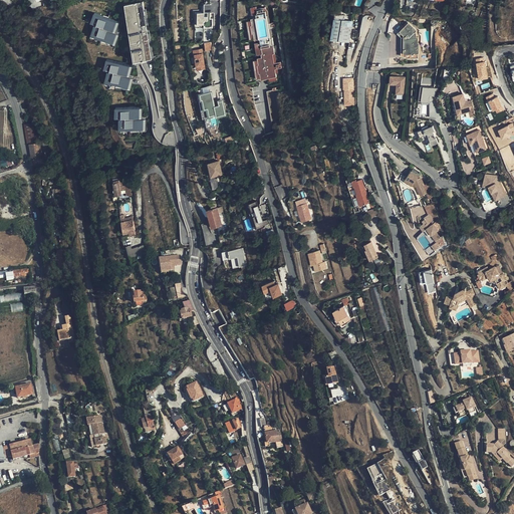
[(124,5),(135,62),(153,59),(144,2),(124,5)]
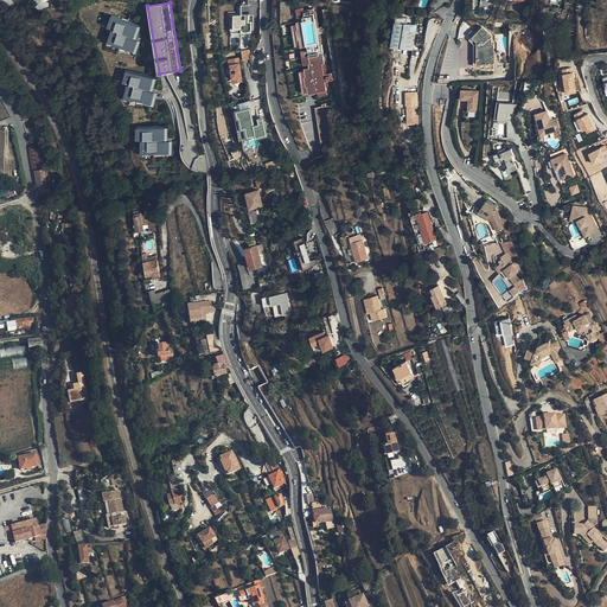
[(314,8),(305,8),(305,16),(304,16),(304,18),(315,17),(314,8)]
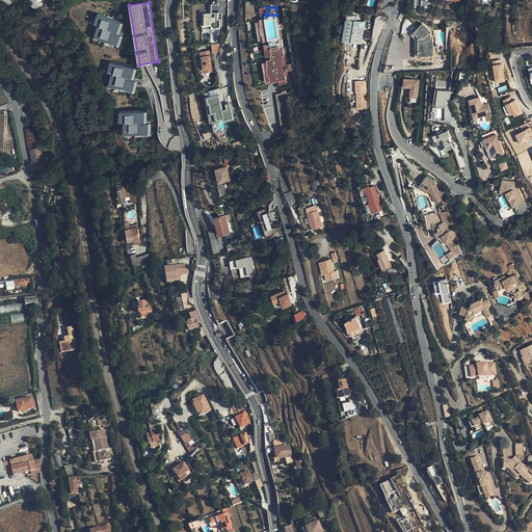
[(218,12),(208,12),(208,9),(201,9),(200,24),(212,24),(212,28),(221,28),(221,19),(218,18),(218,12)]
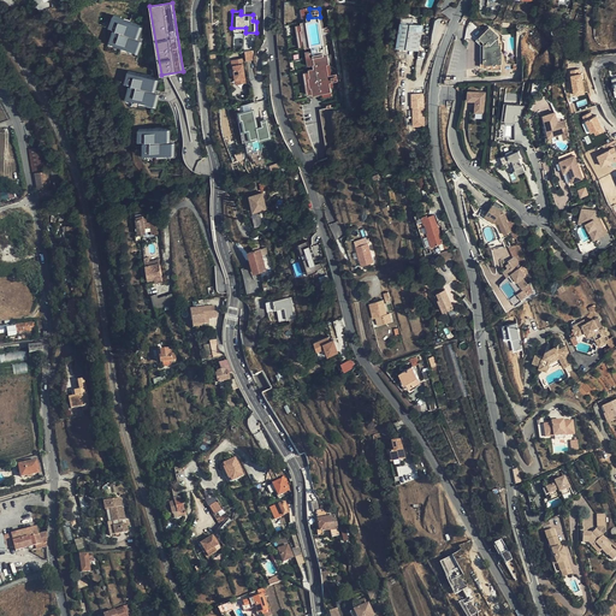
[(114,18),(112,25),(117,27),(116,30),(112,43),(142,53),(146,41),(141,40),(144,27),(114,18)]
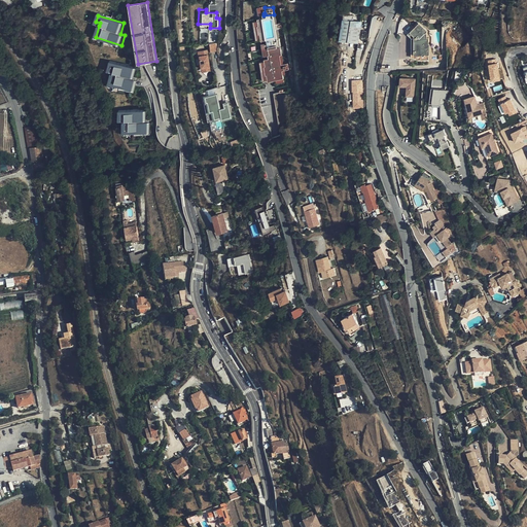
[(340,40),(359,42),(361,24),(352,23),(353,18),(344,15),(340,40)]
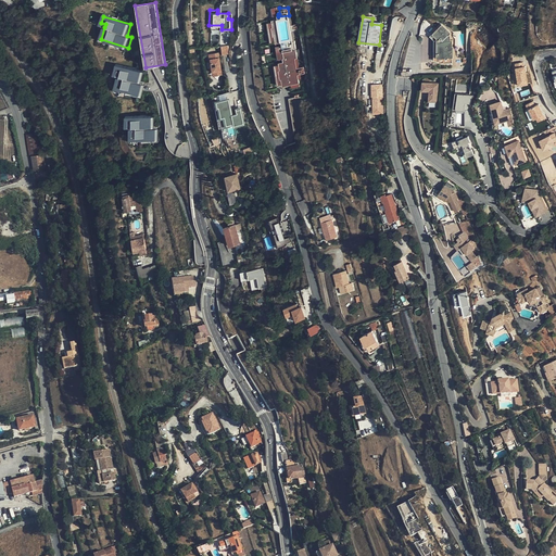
[(269,20),(270,41),(280,40),(278,19),(269,20)]
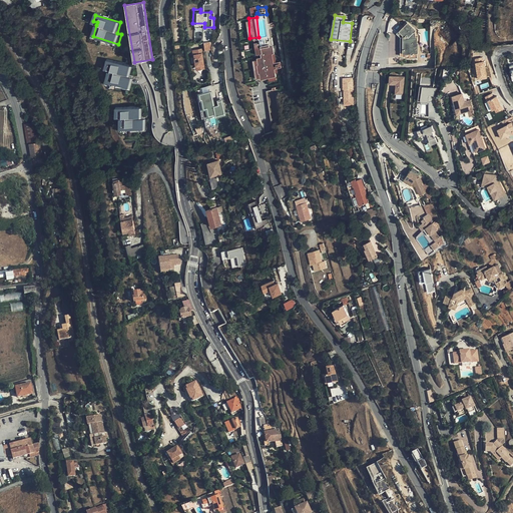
[(417,58),(417,36),(415,36),(415,31),(407,22),(397,32),(402,36),(401,56),(407,56),(407,58),(417,58)]
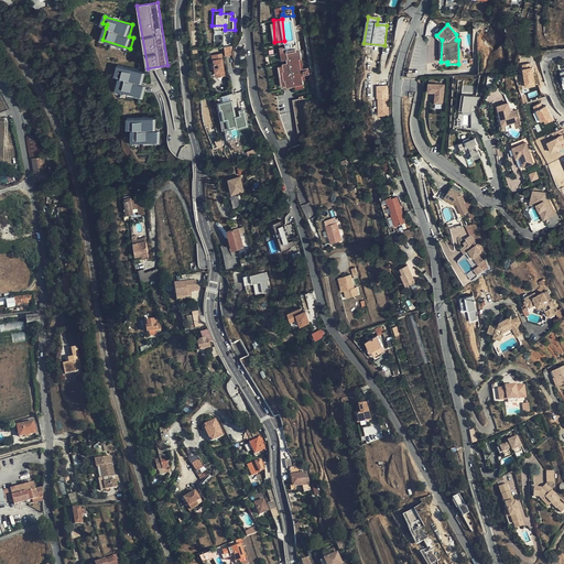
[(305,87),(303,73),(310,72),(308,67),(304,67),(301,50),(288,52),(286,45),(281,45),(283,64),(280,65),(283,86),(295,84),(296,88),(305,87)]
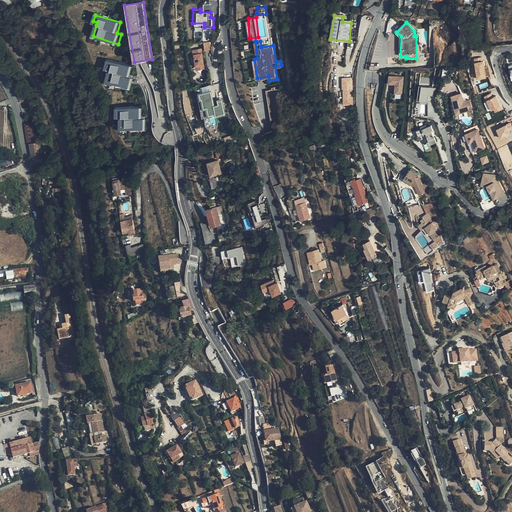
[(206,68),(203,48),(193,49),(194,54),(195,54),(197,69),(206,68)]
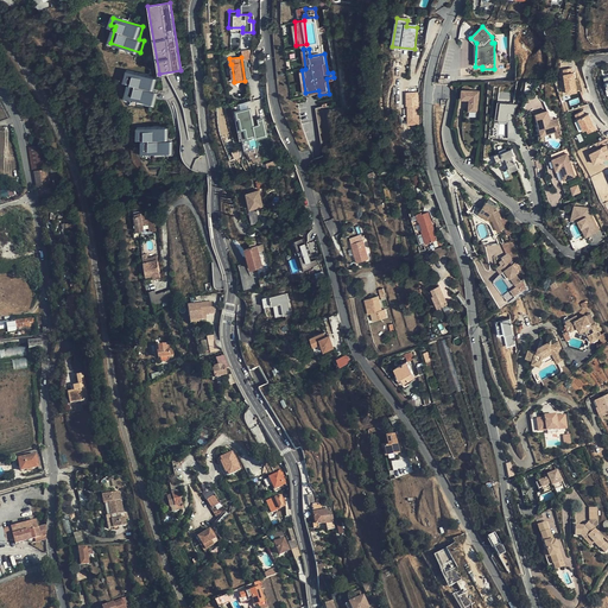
[(574,71),(574,67),(564,68),(568,93),(578,92),(576,71),(574,71)]
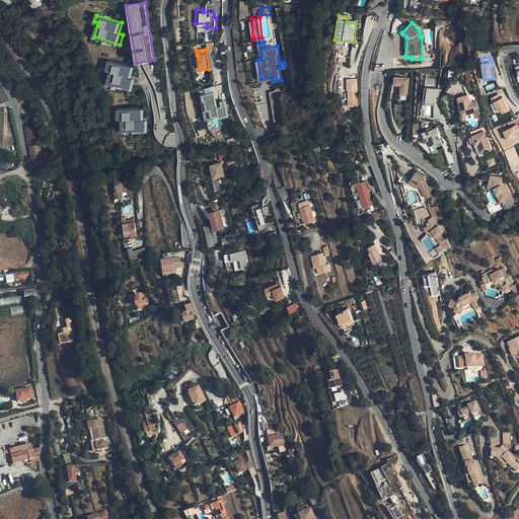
[(109,68),(114,69),(113,72),(109,83),(134,89),(136,79),(134,78),(137,67),(110,61),(109,68)]
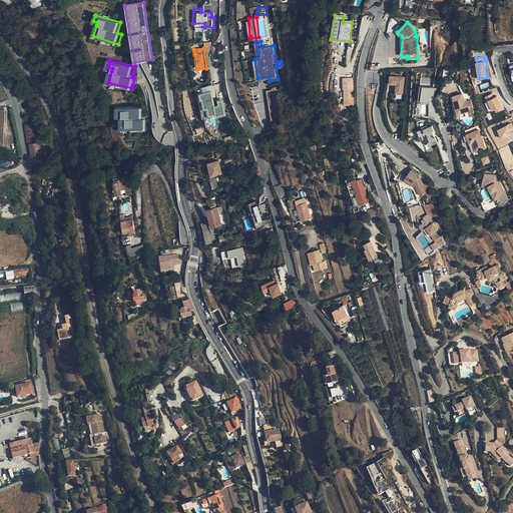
[(404,76),(390,75),(390,83),(395,84),(394,93),(402,94),(404,76)]
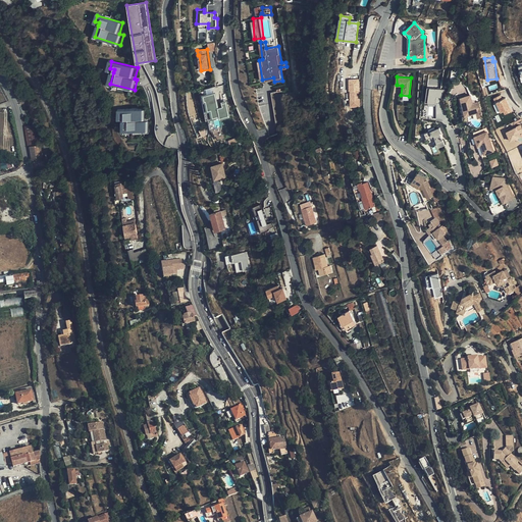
[(351,89),(360,89),(360,79),(350,79),(350,89),(351,89)]
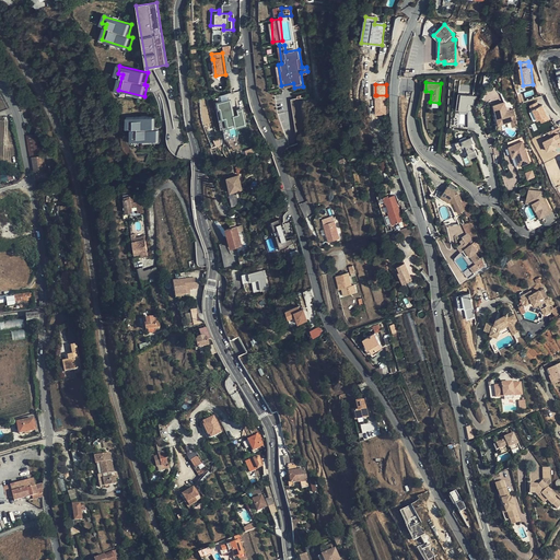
[(461,106),(463,93),(459,92),(457,109),(468,111),(469,107),(461,106)]
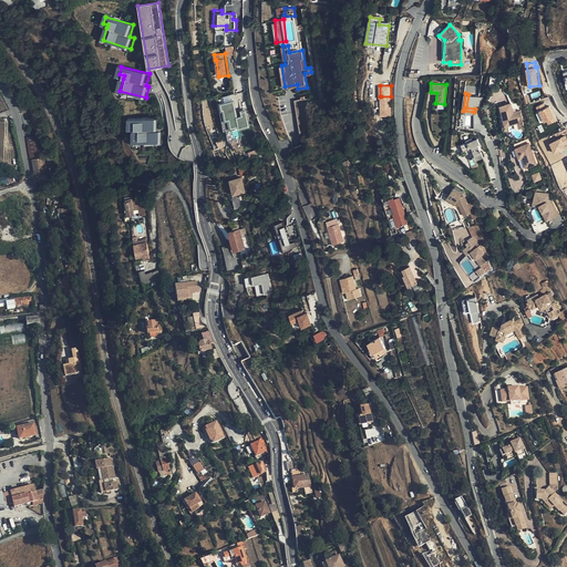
[(478,95),(468,94),(466,107),(475,109),(475,104),(477,104),(478,95)]
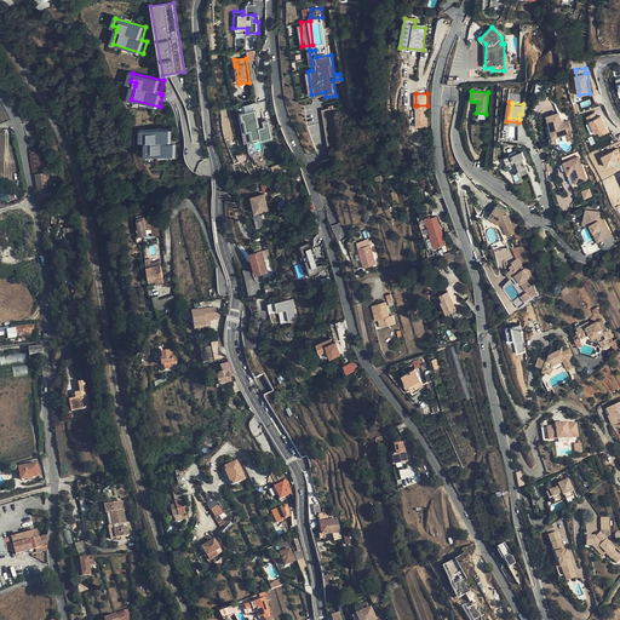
[(428,125),(428,105),(417,105),(417,125),(428,125)]
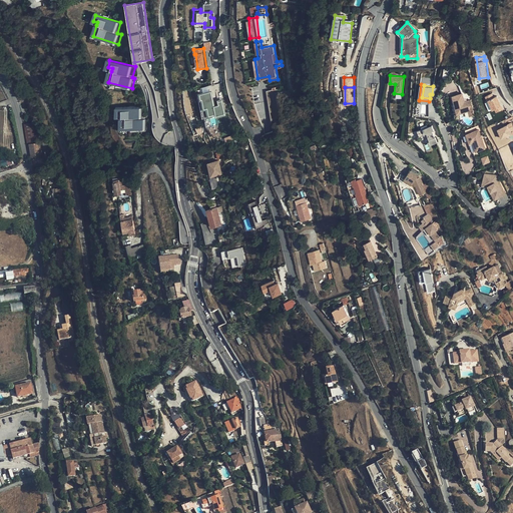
[(215,105),(212,90),(200,92),(201,100),(202,100),(204,109),(207,108),(209,116),(217,115),(217,116),(226,114),(223,98),(218,99),(219,104),(215,105)]
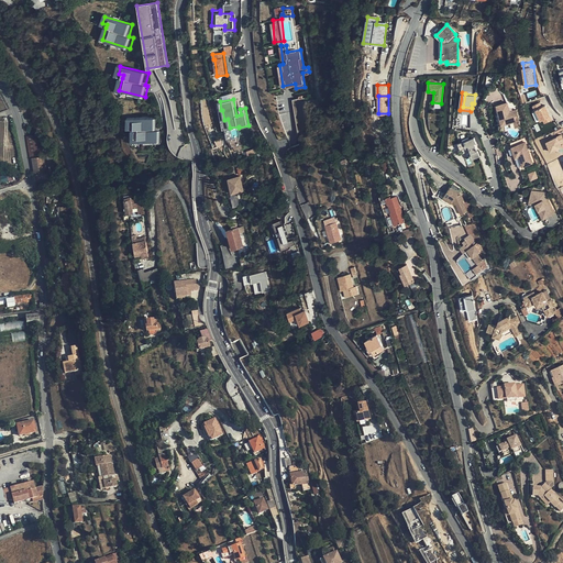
[(508,101),(498,105),(503,122),(518,118),(516,109),(510,111),(508,101)]
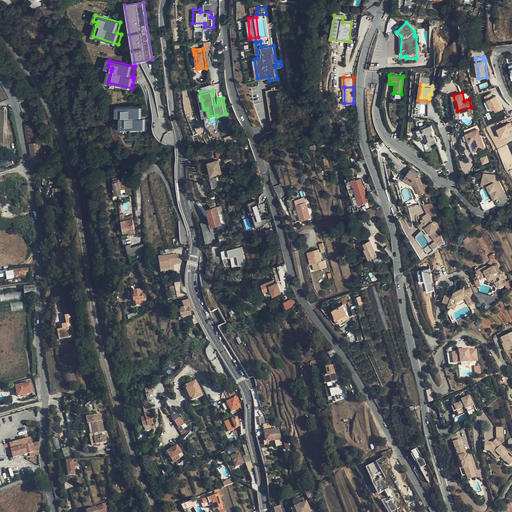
[(494,96),(492,92),(485,95),(487,99),(488,99),(492,109),(495,108),(496,111),(503,108),(497,95),(494,96)]
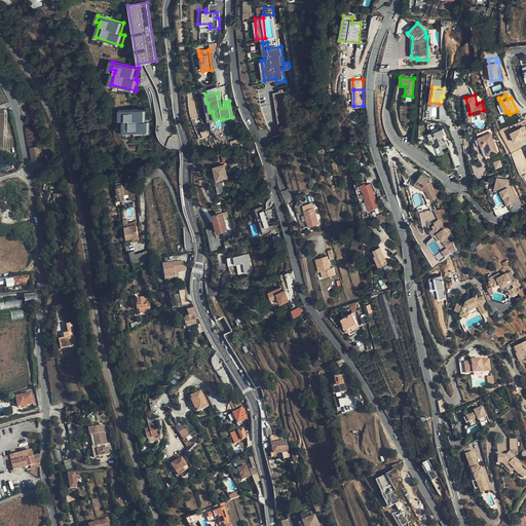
[(470,114),(465,98),(463,98),(465,107),(464,107),(466,115),(467,114),(467,116),(481,113),(483,118),(488,116),(484,102),(482,102),(484,110),(470,114)]
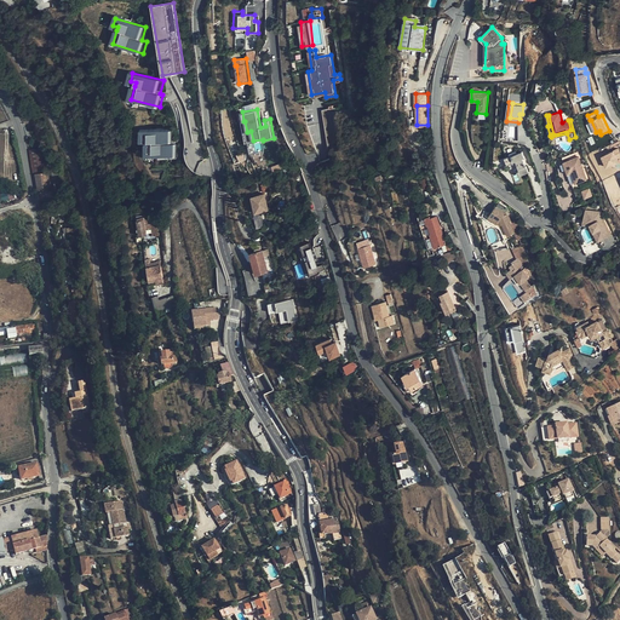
[(173,131),(141,130),(139,137),(145,138),(145,142),(144,155),(176,156),(176,144),(172,144),(173,131)]
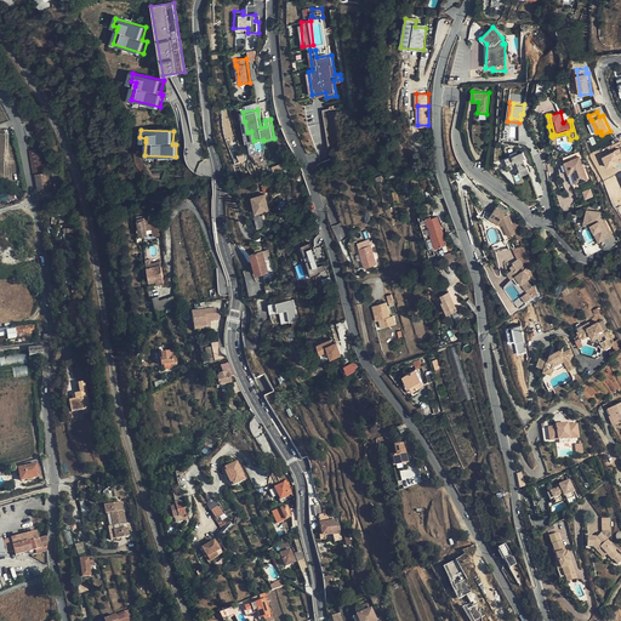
[(40,148),(29,149),(33,175),(35,175),(45,172),(40,148)]
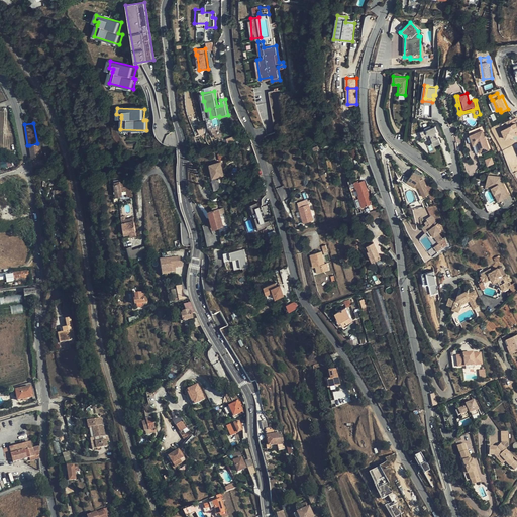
[(516,126),(515,123),(503,129),(506,138),(516,133),(516,131),(516,130),(516,126)]
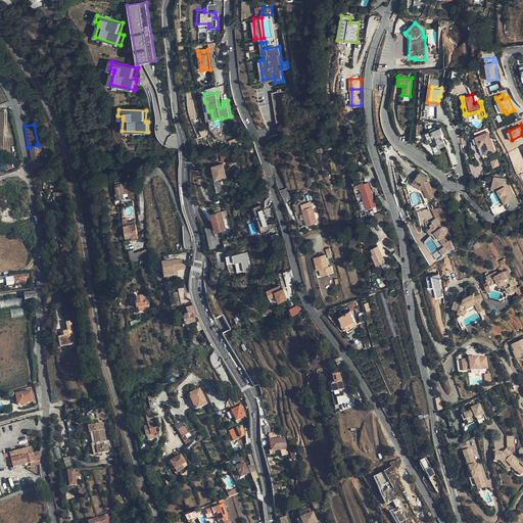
[(438,143),(437,144),(438,147),(447,144),(445,139),(444,139),(441,133),(443,132),(441,127),(436,129),(435,127),(430,129),(431,131),(426,133),(428,138),(433,137),(434,138),(436,137),(438,143)]
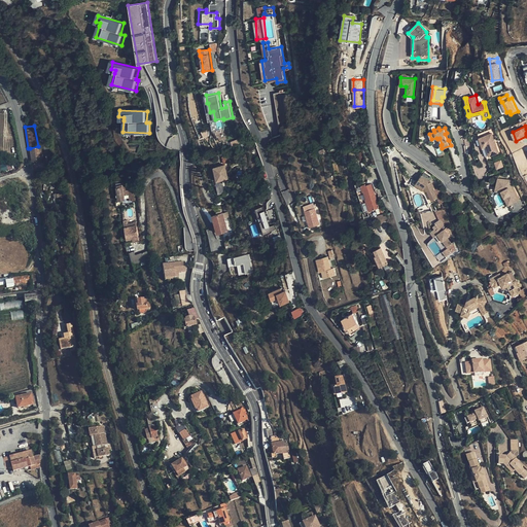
[(492,133),(480,137),(483,144),(485,143),(489,155),(499,151),(492,133)]
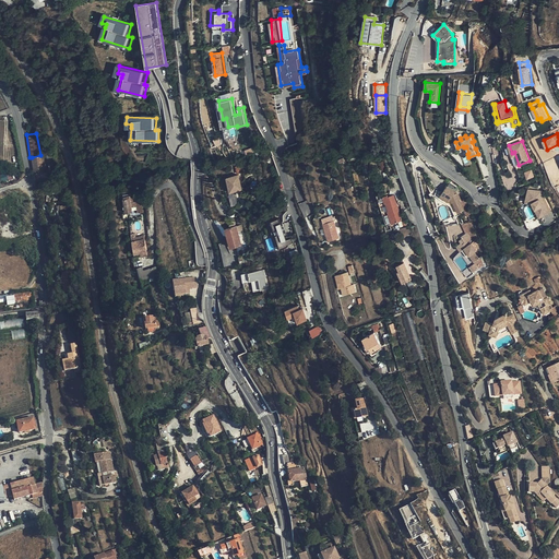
[(45,171),(40,155),(32,157),(35,174),(45,171)]
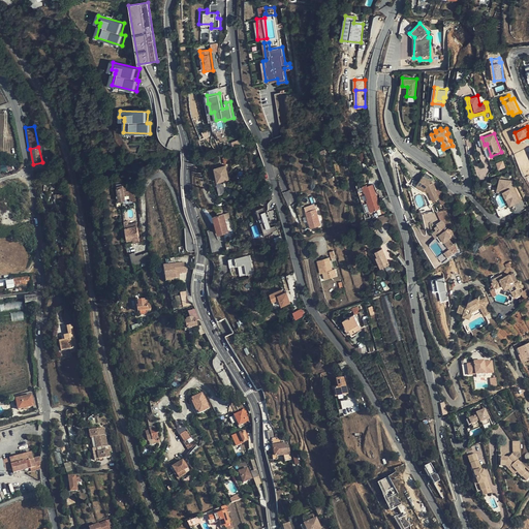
[(229,179),(226,165),(216,167),(218,174),(216,174),(218,181),(229,179)]
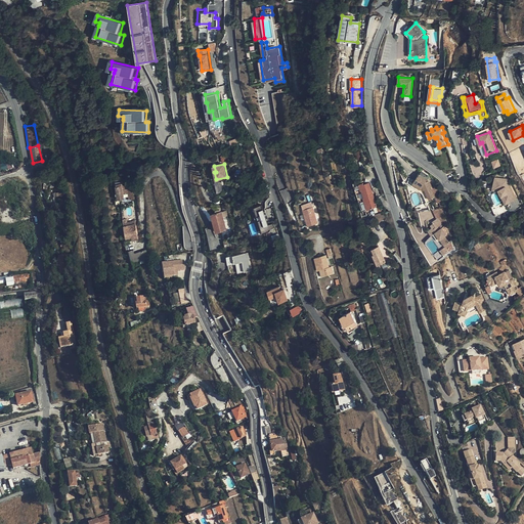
[(421,172),(415,181),(421,185),(424,185),(425,188),(427,188),(430,198),(436,195),(432,186),(433,185),(429,178),(421,172)]
